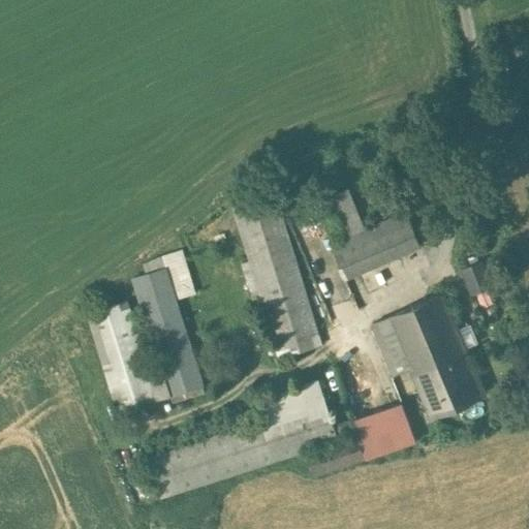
[(320,344),(272,186),(231,198),(251,261),(243,263),(254,300),(259,298),(279,358),(320,344)]
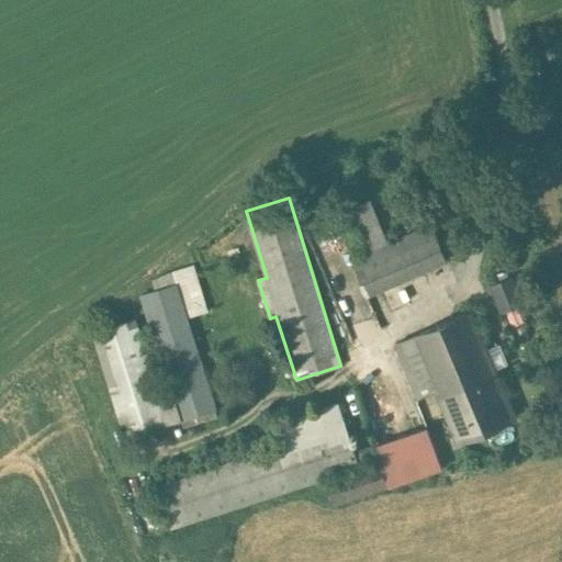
[(433,225),(351,259),(367,294),(447,259),(433,225)]
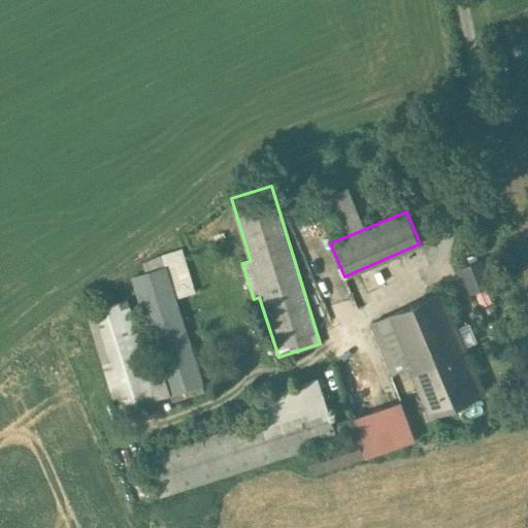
[(182,249),(162,255),(143,264),(146,272),(133,276),(170,394),(202,384),(174,298),(194,292),(182,249)]
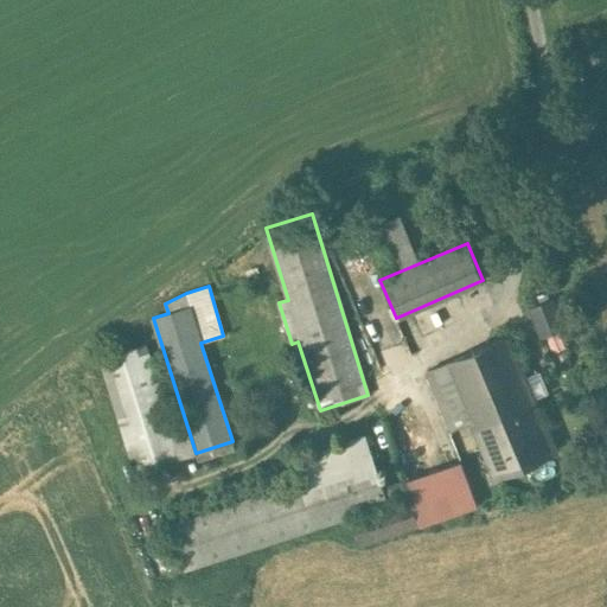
[(531,306),(542,337),(567,327),(556,296),(531,306)]
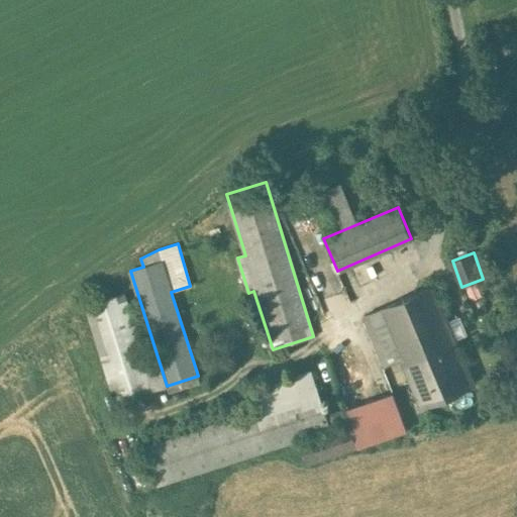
[(431,287),(381,308),(421,405),(473,384),(431,287)]
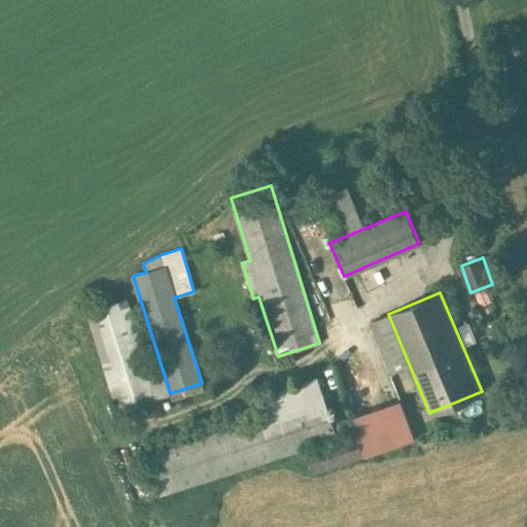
[(159,399),(127,300),(86,312),(117,412),(159,399)]
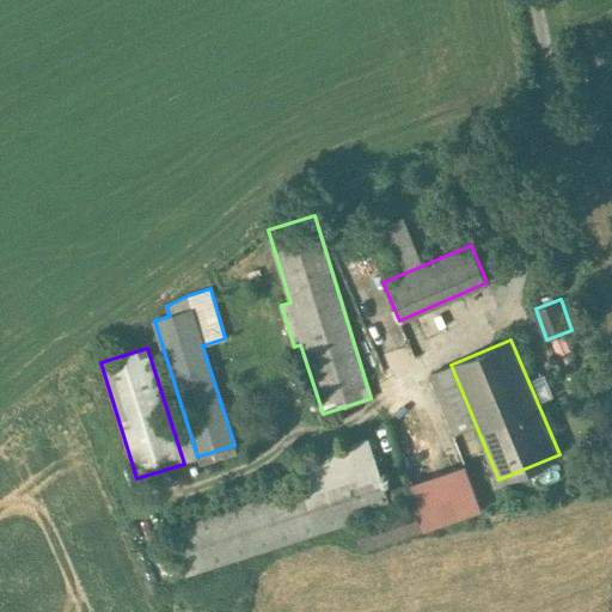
[(304,487),(170,530),(185,575),(391,509),(368,440),(295,464),(304,487)]
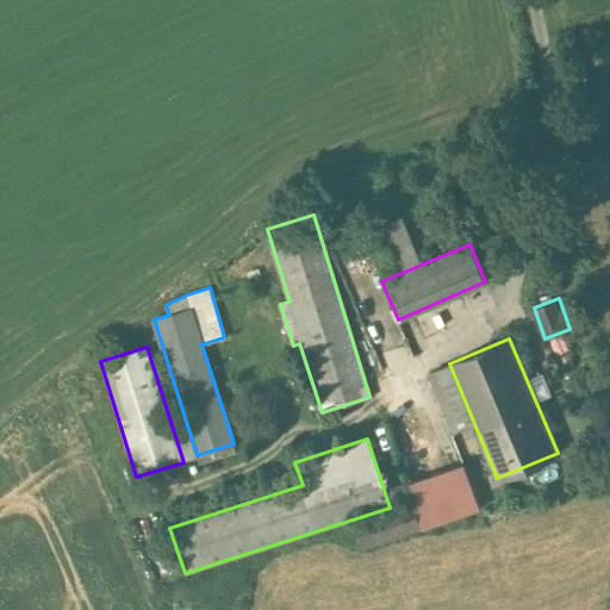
[(412,504),(368,520),(375,542),(421,527),(412,504)]
